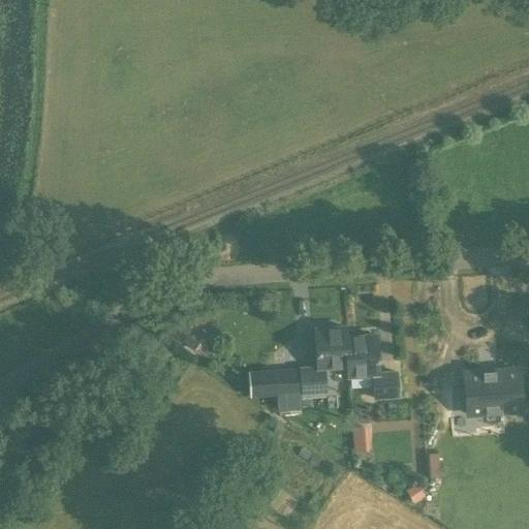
[(325,394),(324,369),(347,367),(345,339),(344,329),(315,331),(317,367),(299,368),(301,395),(325,394)]
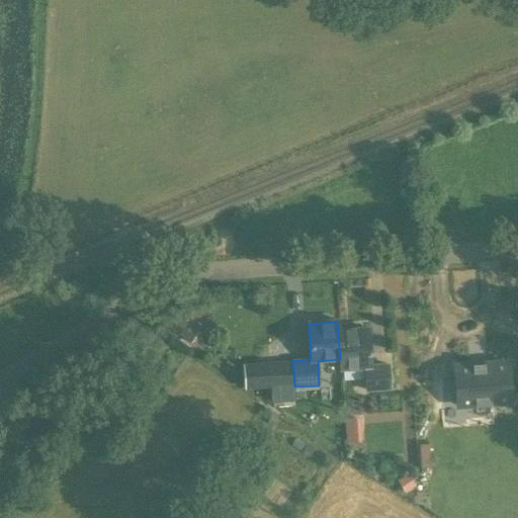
[(367,330),(338,332),(340,359),(341,369),(363,367),(364,393),(390,391),(389,364),(369,364),(367,330)]
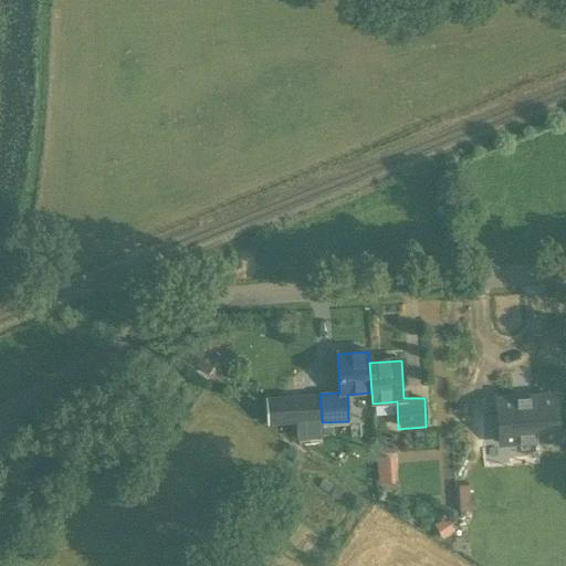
[(554,396),(496,400),(500,443),(557,439),(554,396)]
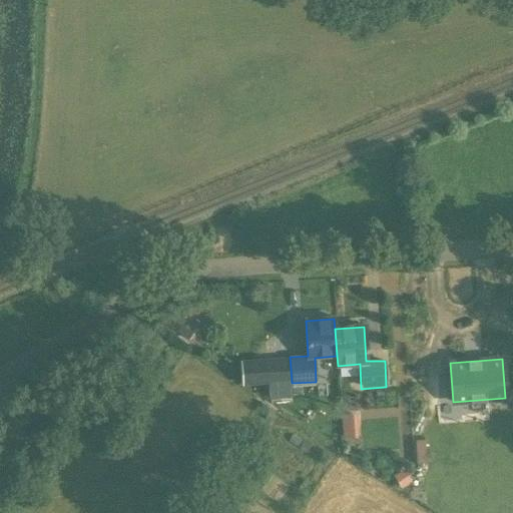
[(269,382),(268,360),(241,362),(242,383),(269,382)]
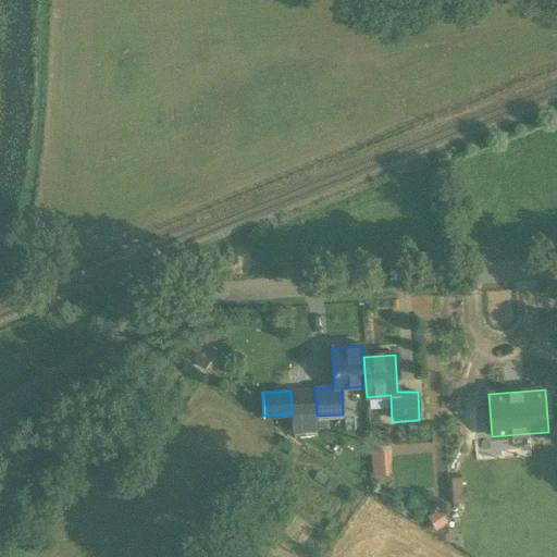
[(372,450),(373,474),(388,473),(387,450),(372,450)]
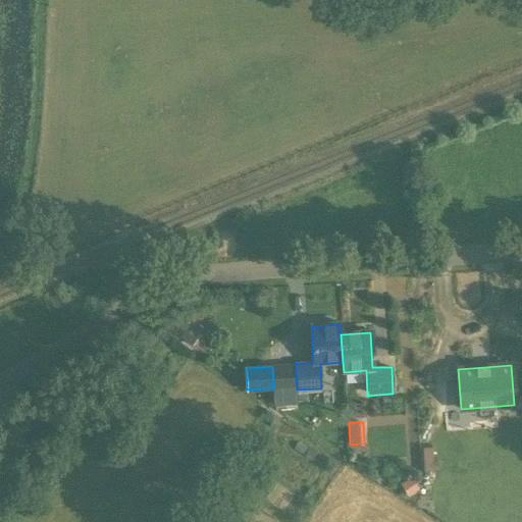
[(437,468),(435,446),(427,447),(429,469),(437,468)]
